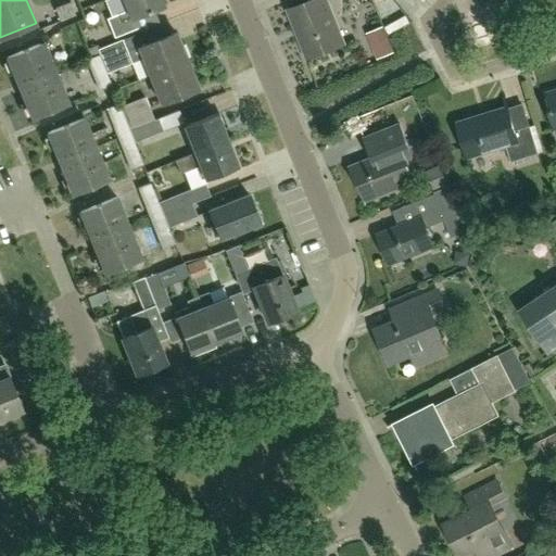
[(162,0),(123,0),(128,11),(106,20),(114,38),(140,28),(136,17),(165,7),(162,0)]
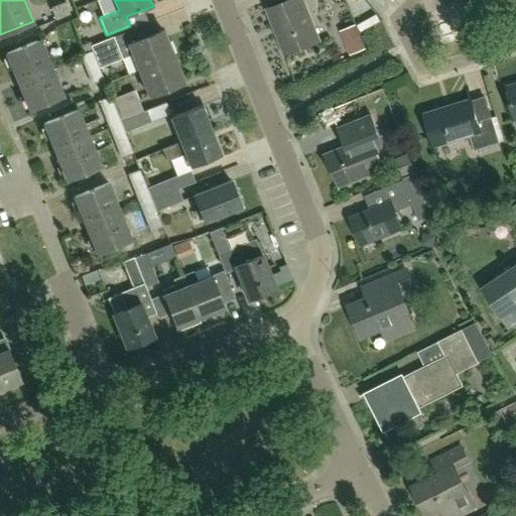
[(285,54),(319,41),(302,0),(290,0),(267,9),(285,54)]
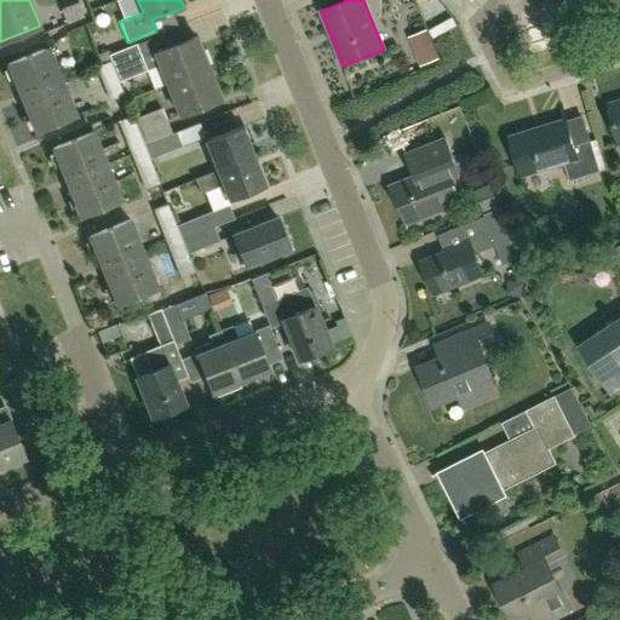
[(196,38),(156,53),(168,85),(208,69),(196,38)]
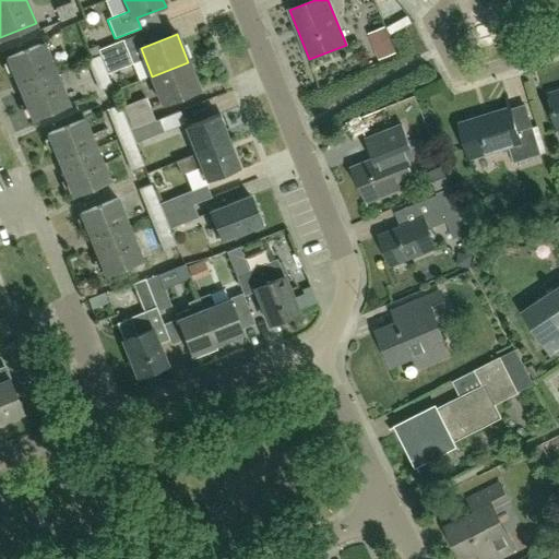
[(379,61),(384,59),(394,55),(387,35),(376,38),(370,40),(379,61)]
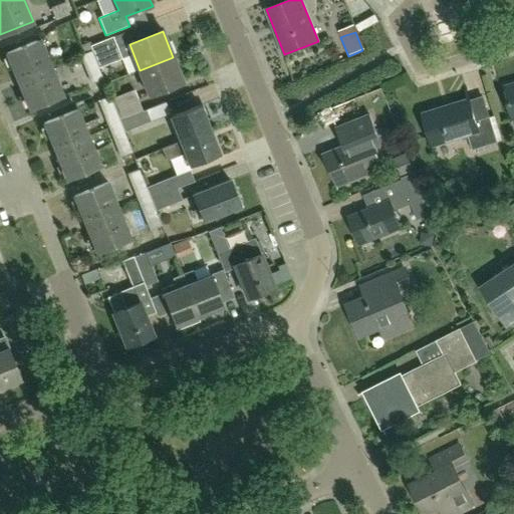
[(112,37),(90,46),(92,51),(99,68),(121,59),(112,37)]
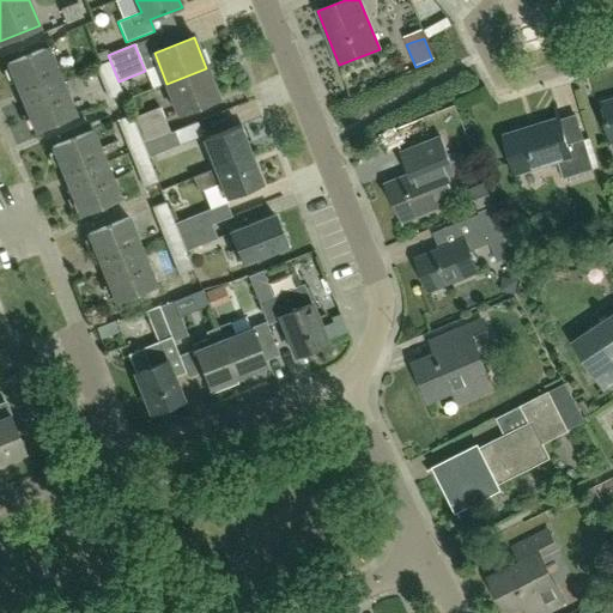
[(61,80),(55,64),(48,47),(8,64),(16,80),(22,96),(29,113),(36,129),(76,113),(68,96),(61,80)]
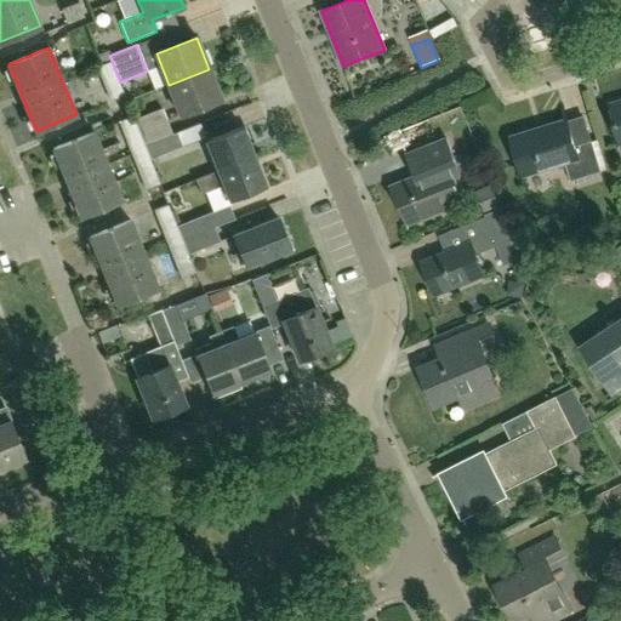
[(102,66),(97,68),(101,78),(110,102),(125,96),(120,83),(112,62),(102,66)]
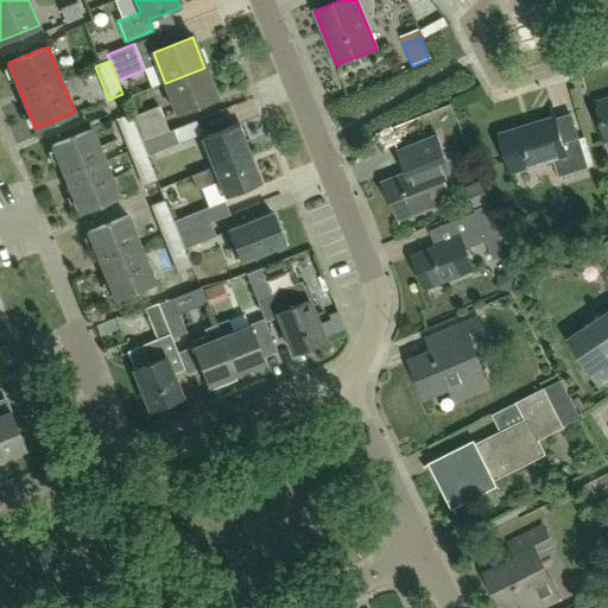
[(204,68),(165,83),(177,114),(217,99),(204,68)]
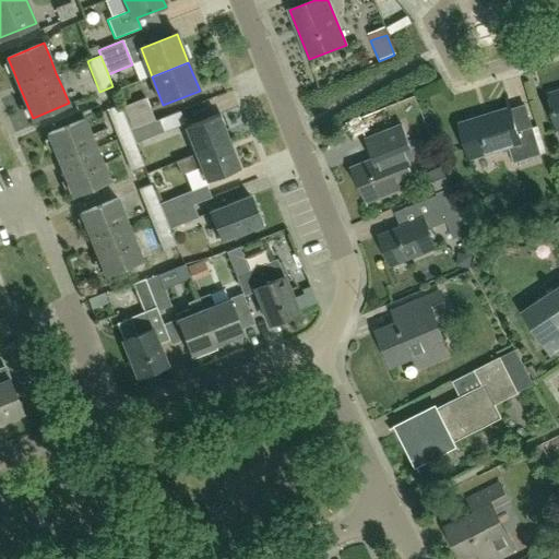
[(146,98),(121,108),(130,131),(155,121),(146,98)]
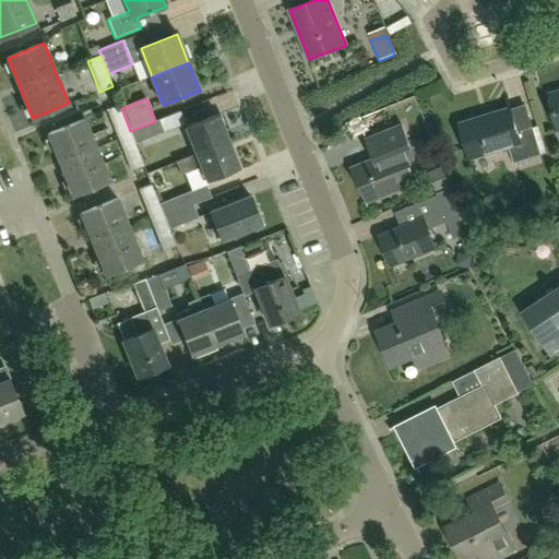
[(119,105),(107,110),(118,137),(122,147),(131,171),(132,171),(144,166),(135,144),(130,131),(121,108),(119,105)]
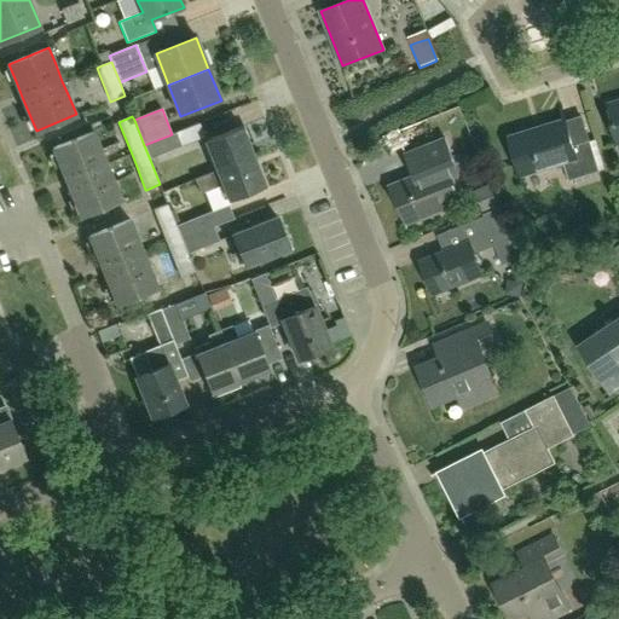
[(570,180),(600,172),(590,139),(573,144),(566,119),(508,136),(520,175),(563,162),(570,180)]
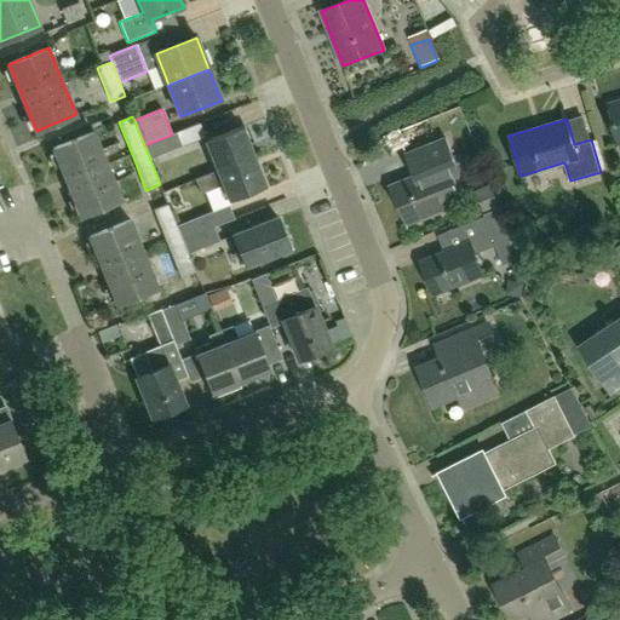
[(244,128),(207,143),(218,171),(218,172),(254,158),(244,128)]
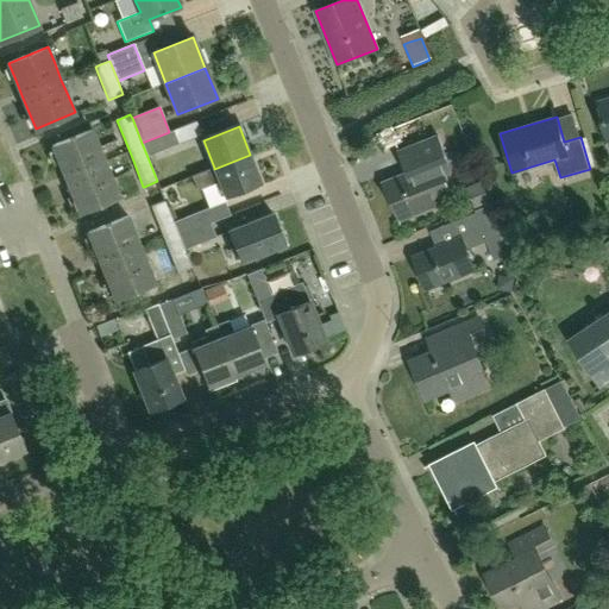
[(106,163),(100,146),(93,130),(52,146),(60,163),(67,179),(73,195),(80,212),(120,195),(113,179),(106,163)]
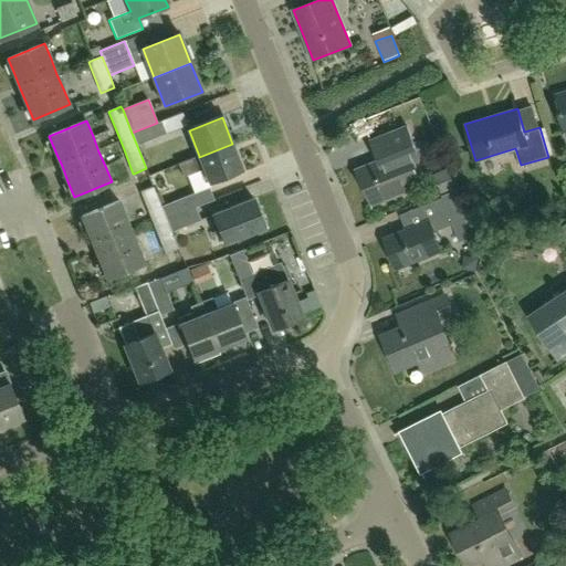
[(157,123),(132,133),(137,146),(167,134),(161,122),(157,123)]
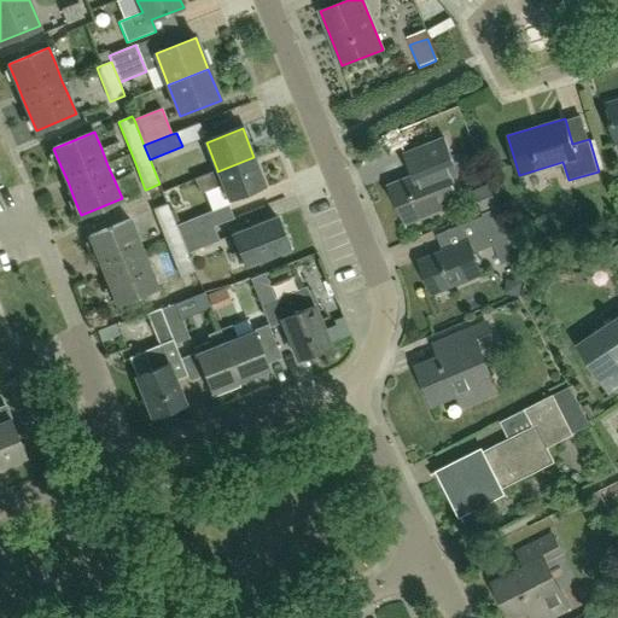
[(389,186),(404,225),(460,202),(444,164),(454,161),(444,138),(403,155),(413,176),(389,186)]
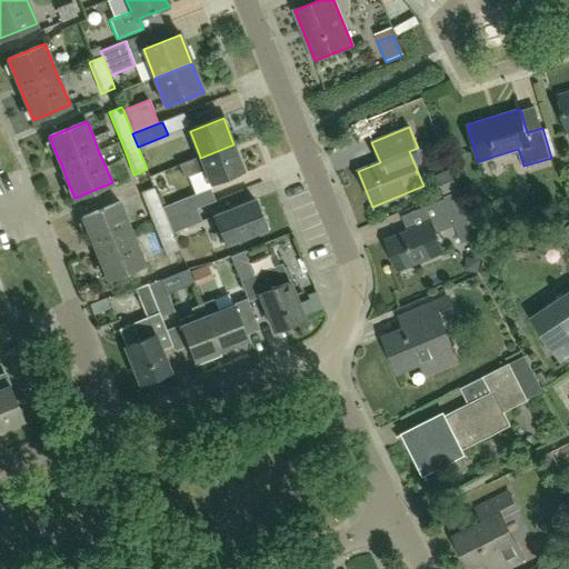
[(185,178),(206,170),(211,185),(245,171),(233,145),(200,158),(200,157),(179,165),(185,178)]
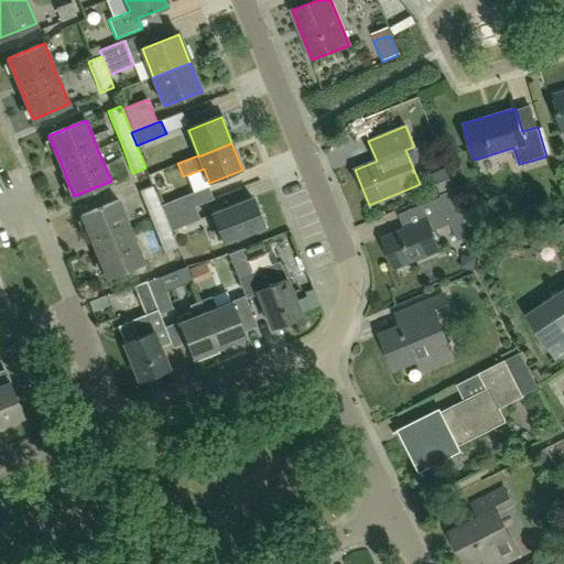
[(208,186),(161,206),(165,218),(195,206),(214,199),(208,186)]
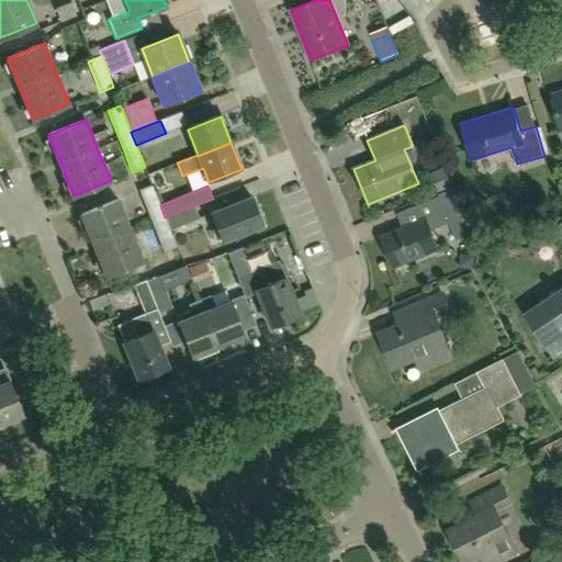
[(438,194),(439,197),(416,205),(422,220),(382,236),(394,267),(439,248),(431,229),(451,221),(463,215),(452,189),(438,194)]
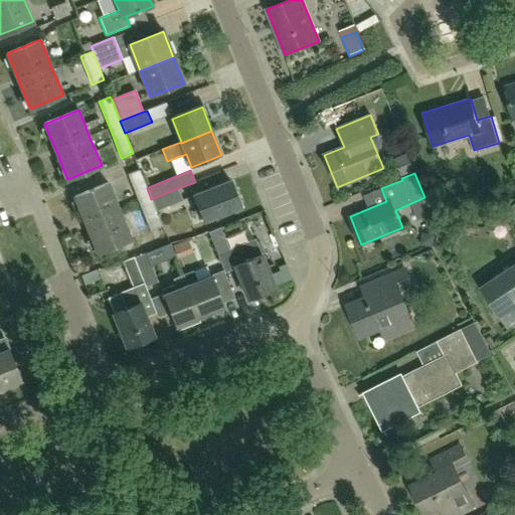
[(194,196),(204,221),(241,206),(231,181),(194,196)]
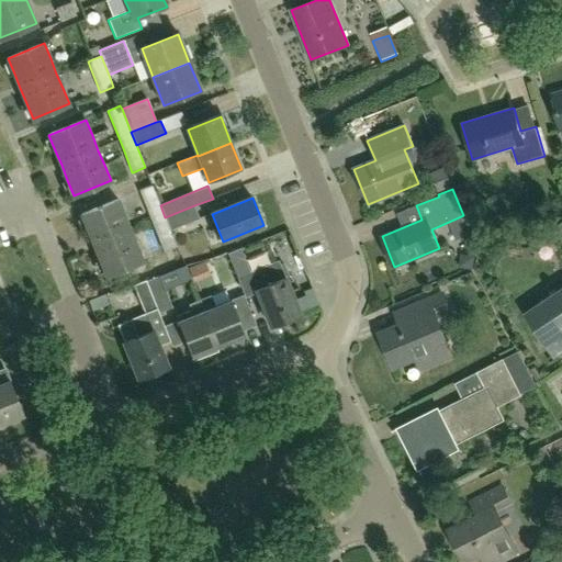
[(89,231),(94,245),(101,259),(107,276),(143,260),(136,245),(131,231),(124,215),(117,200),(82,215),(89,231)]
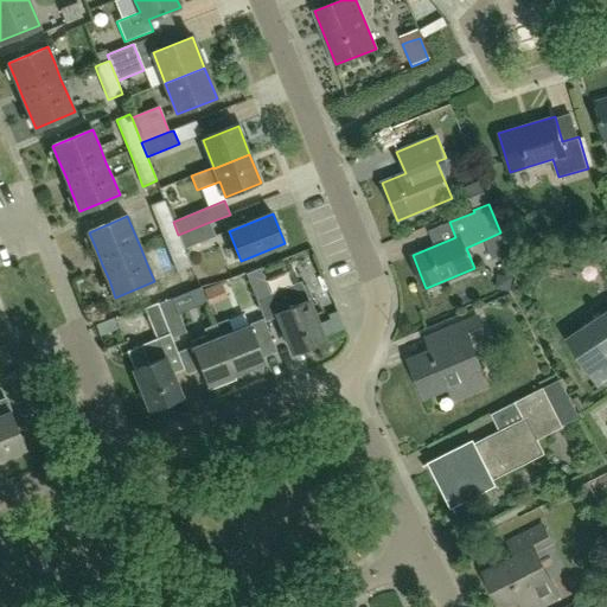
[(210,222),(178,235),(184,249),(216,236),(210,222)]
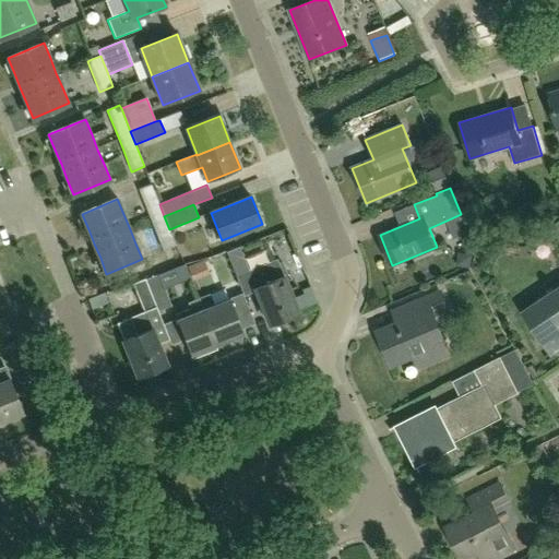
[(239,247),(226,252),(236,277),(249,272),(239,247)]
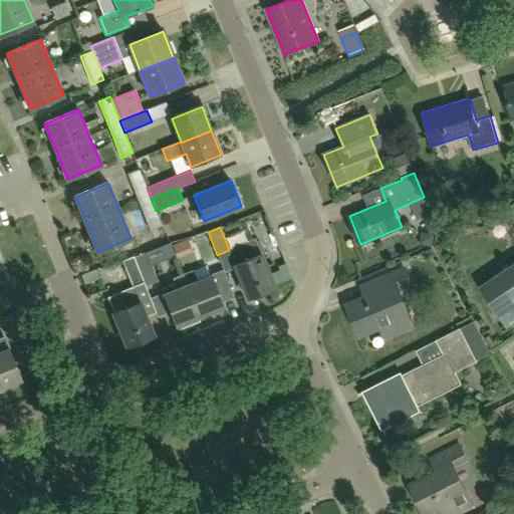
[(218,258),(219,260),(224,273),(236,268),(248,298),(274,288),(255,239),(241,245),(229,250),(217,255),(218,258)]
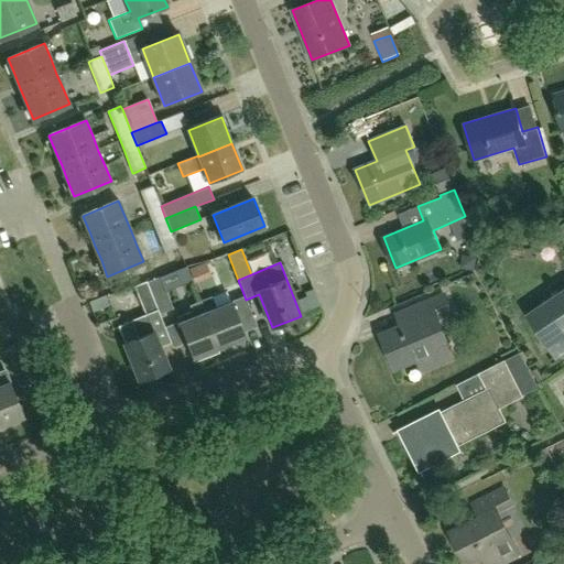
[(147,282),(160,314),(173,310),(164,288),(187,279),(184,268),(160,277),(147,282)]
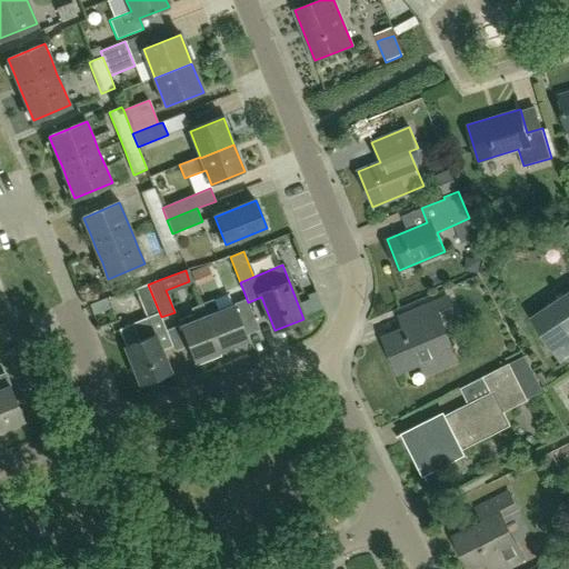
[(136,289),(149,322),(161,317),(148,285),(136,289)]
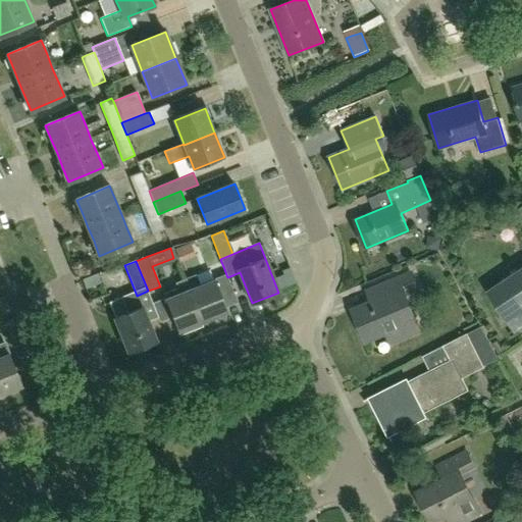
[(289,267),(280,270),(285,285),(295,282),(289,267)]
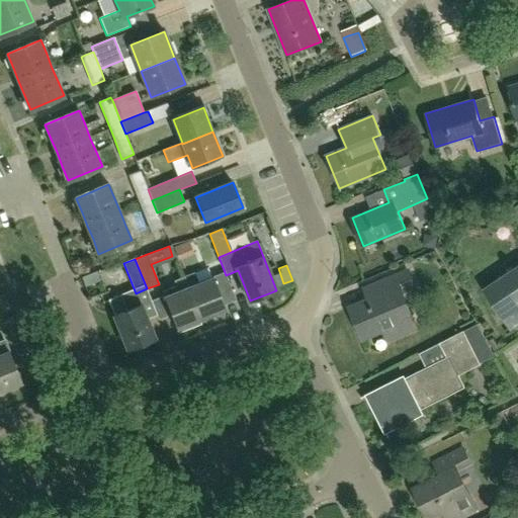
[(517,267),(485,290),(510,328),(517,322),(517,267)]
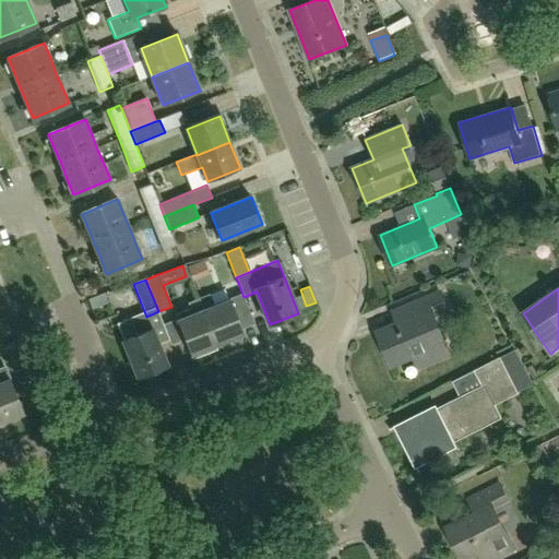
[(407,320),(396,324),(378,332),(392,365),(412,356),(425,351),(429,363),(449,354),(442,336),(438,339),(429,317),(433,314),(447,309),(439,293),(402,308),(407,320)]
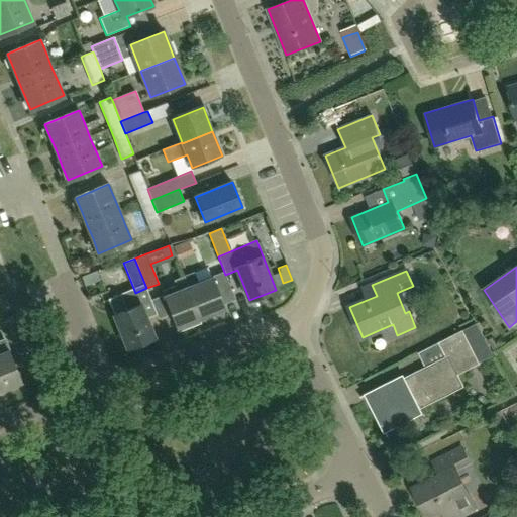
[(185,276),(201,319),(225,309),(212,276),(198,282),(194,272),(185,276)]
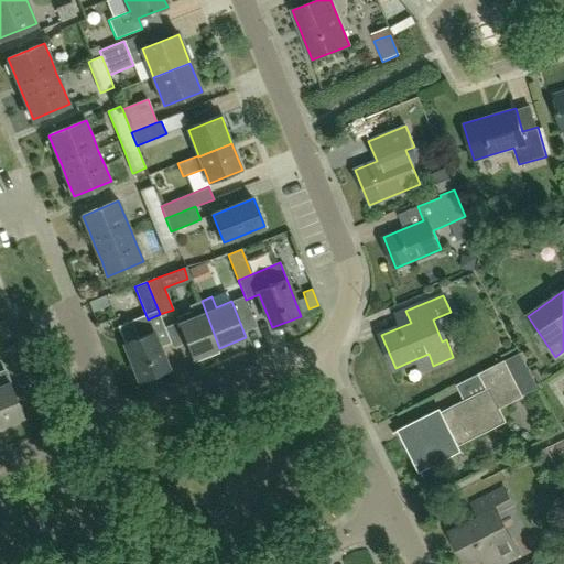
[(193,358),(195,362),(218,353),(217,348),(219,348),(202,301),(190,305),(192,312),(177,317),(193,358)]
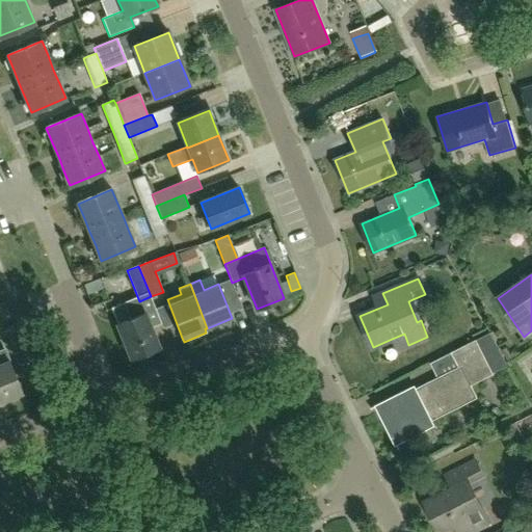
[(151,327),(139,301),(127,306),(126,302),(111,308),(132,357),(158,347),(151,327)]
